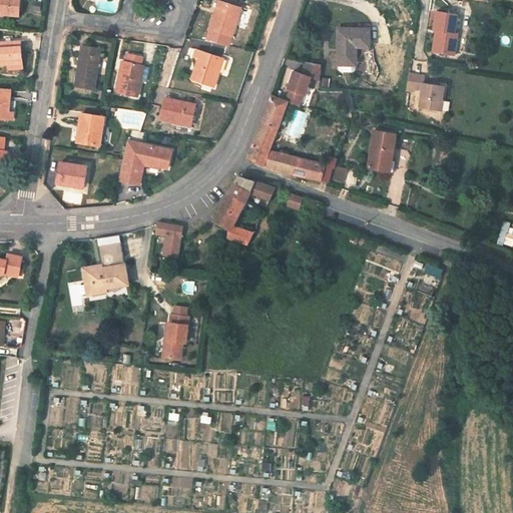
[(0,0),(0,13),(4,14),(19,16),(20,0),(0,0)]
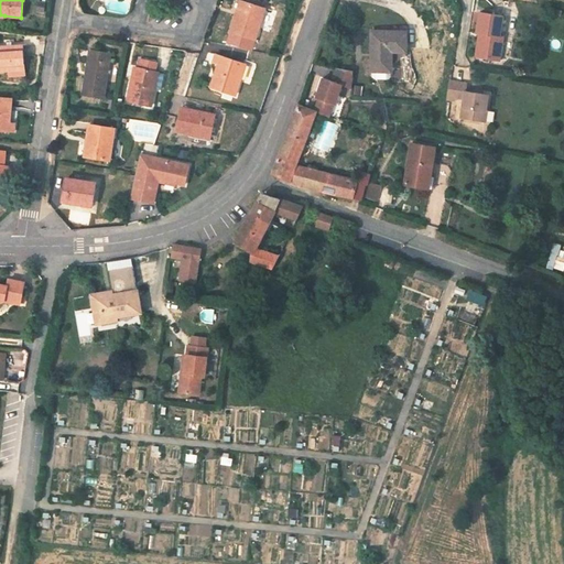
[(266,9),(242,1),(238,17),(237,15),(231,32),(256,40),(266,9)]
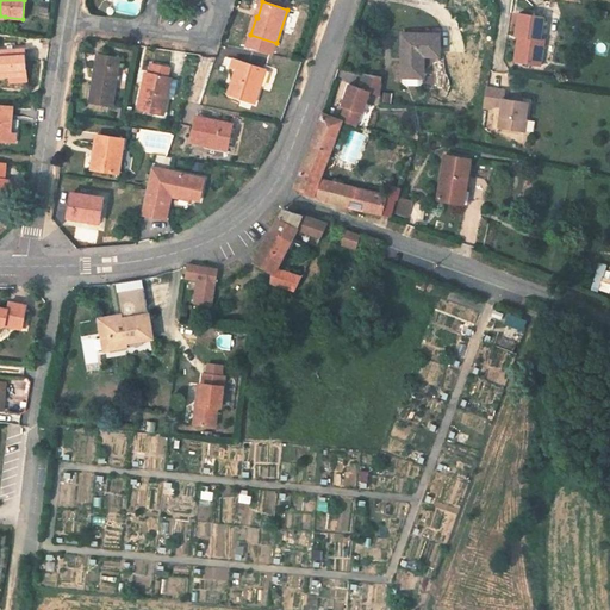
[(543,17),(518,16),(515,38),(520,38),(516,63),(542,66),(546,41),(541,41),(543,17)]
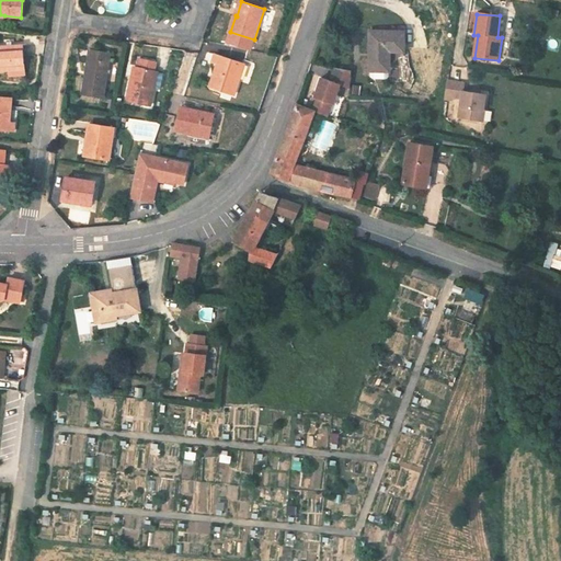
[(404,31),(369,31),(369,71),(387,71),(387,52),(404,52),(404,31)]
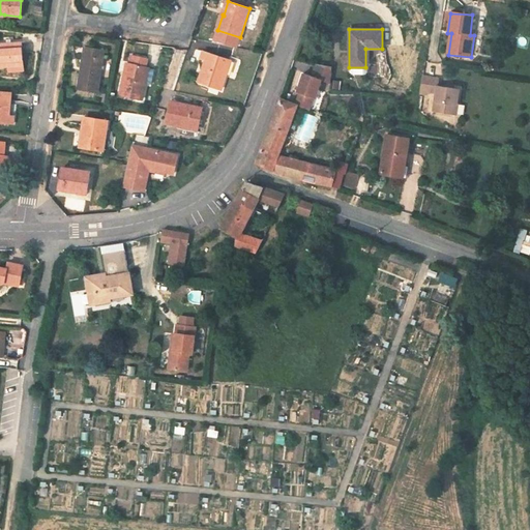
[(0,46),(0,66),(8,67),(8,72),(24,71),(23,45),(0,46)]
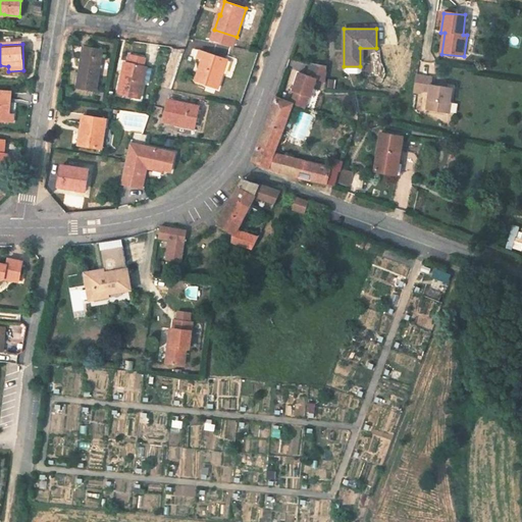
[(103,50),(84,47),(77,89),(97,92),(103,50)]
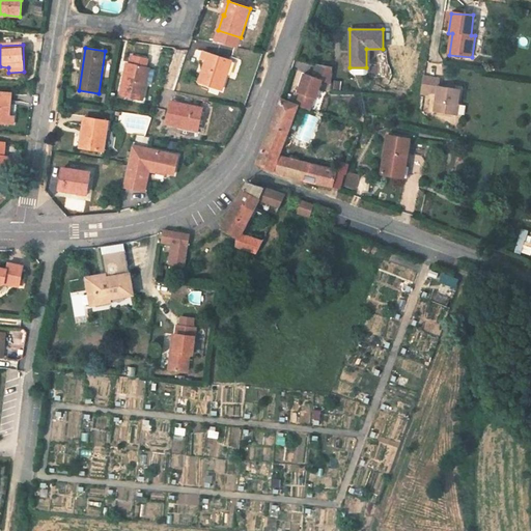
[(231,61),(204,52),(201,60),(205,61),(199,83),(222,90),(231,61)]
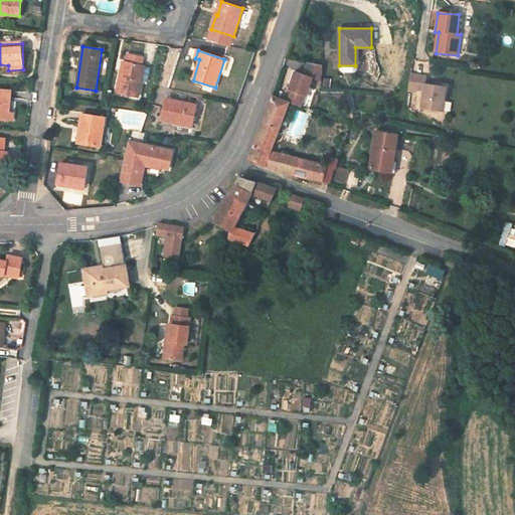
[(144,57),(129,55),(127,62),(124,61),(118,93),(140,97),(146,66),(143,65),(144,57)]
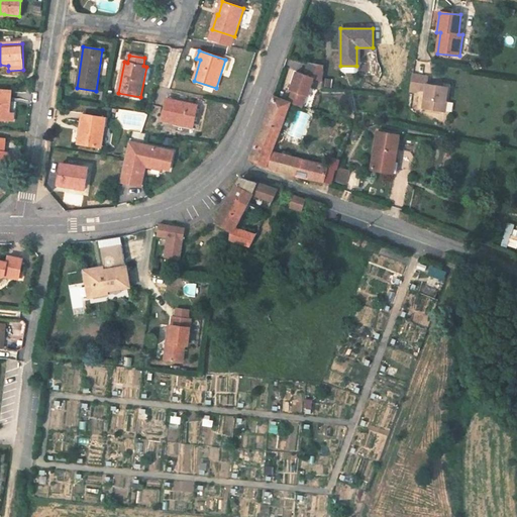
[(227,60),(223,72),(229,74),(232,62),(227,60)]
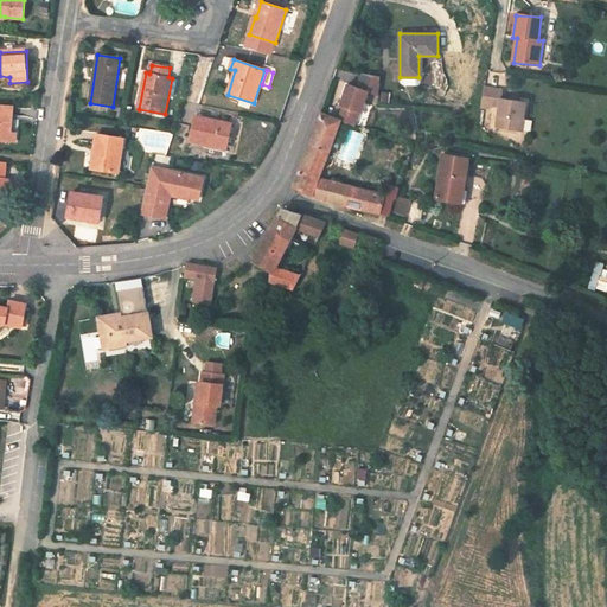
[(358,88),(349,84),(342,106),(344,106),(339,120),(342,121),(355,126),(360,112),(362,112),(369,91),(379,95),(381,76),(363,74),(358,88)]
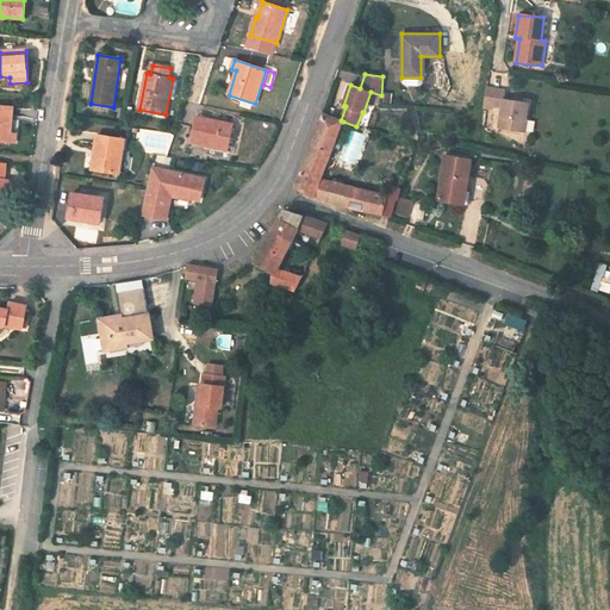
[(505,91),(486,88),(484,106),(502,109),(499,128),(526,131),(528,122),(524,122),(527,104),(504,100),(505,91)]
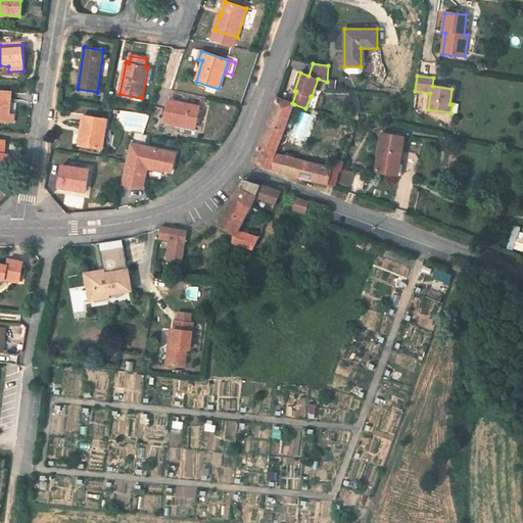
[(11,93),(0,91),(0,121),(13,123),(14,115),(8,114),(9,101),(10,101),(11,93)]
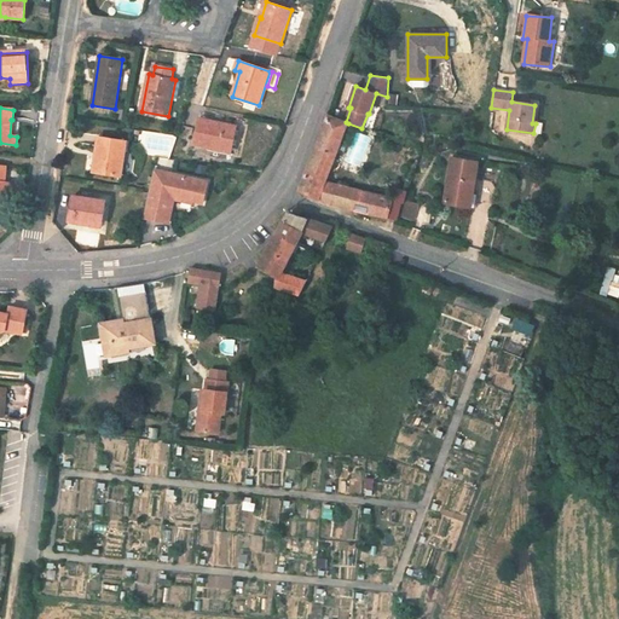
[(346,122),(329,116),(300,191),(319,201),(327,181),(348,123),(346,122)]
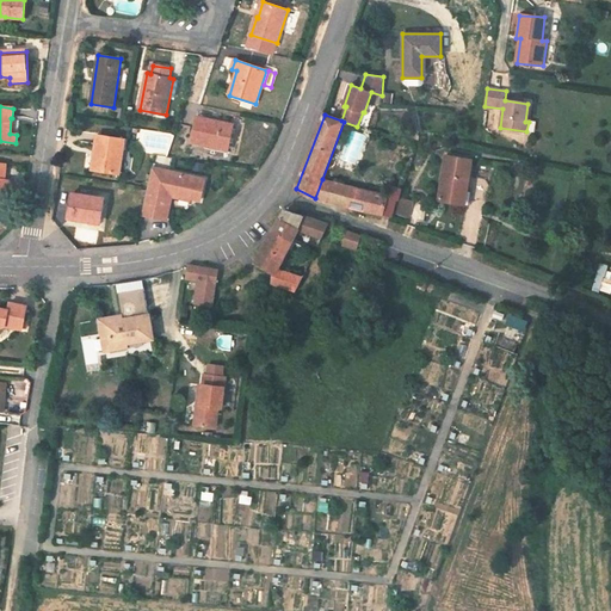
[(192,142),(211,146),(229,149),(234,125),(197,117),(192,142)]
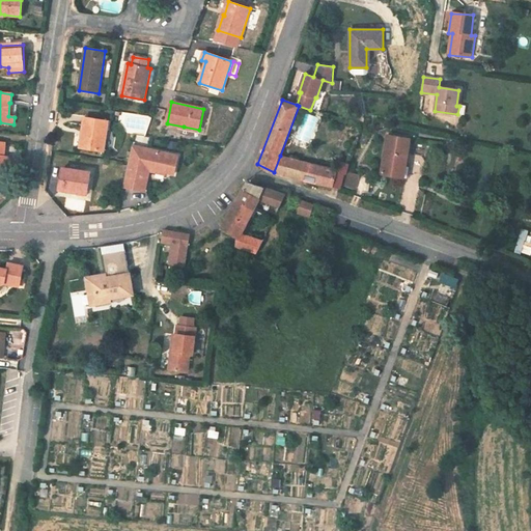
[(319,118),(307,113),(298,139),(310,143),(319,118)]
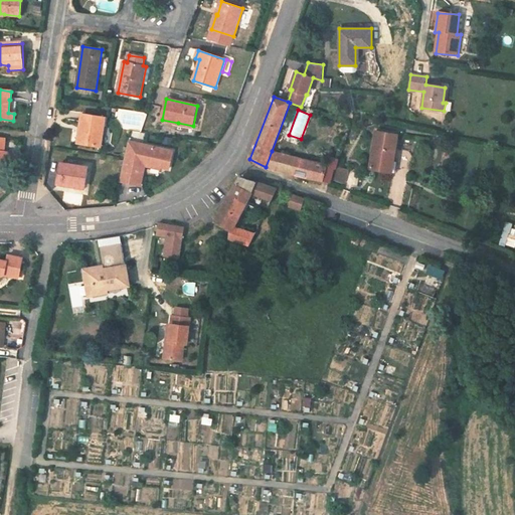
[(100,117),(82,114),(77,143),(100,147),(101,147),(106,117),(100,117)]
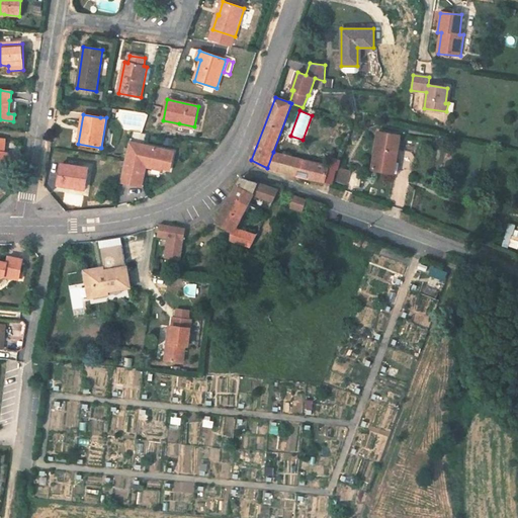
[(370,170),(396,174),(403,134),(377,128),(370,170)]
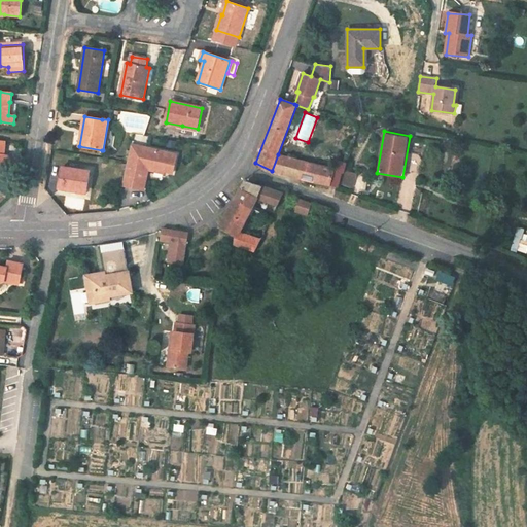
[(4,141),(0,140),(0,188),(3,189),(8,156),(4,155),(4,141)]
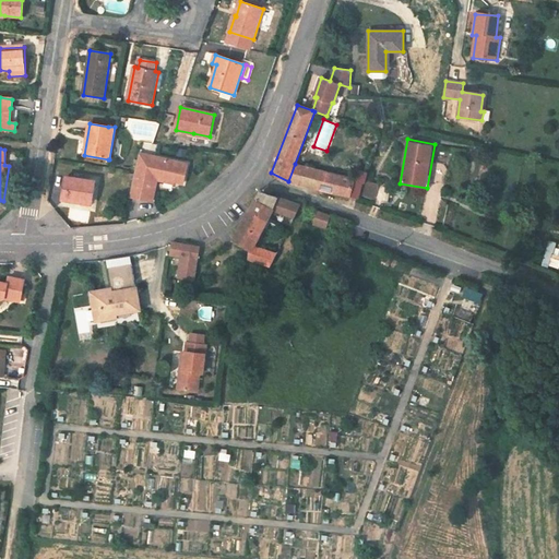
[(188,170),(139,159),(129,204),(152,210),(154,195),(150,194),(152,185),(164,187),(164,189),(174,191),(174,189),(182,191),(188,170)]
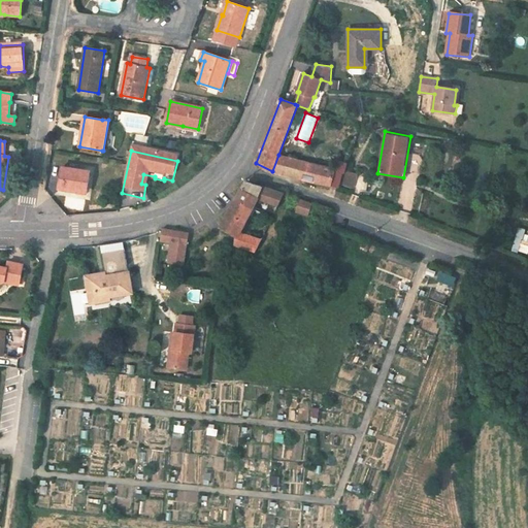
[(272,171),(302,178),(306,162),(278,155),(272,171)]
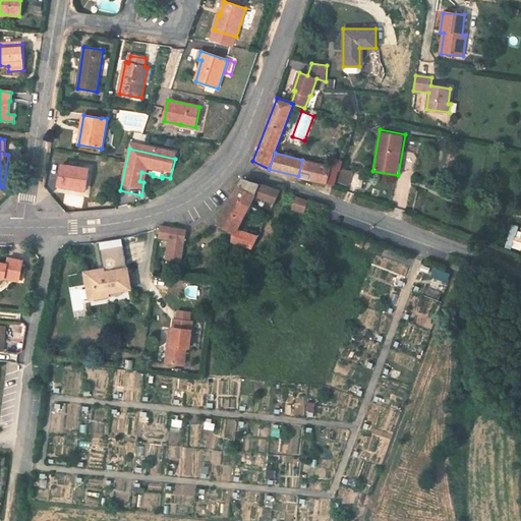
[(302,160),(298,176),(327,183),(331,167),(302,160)]
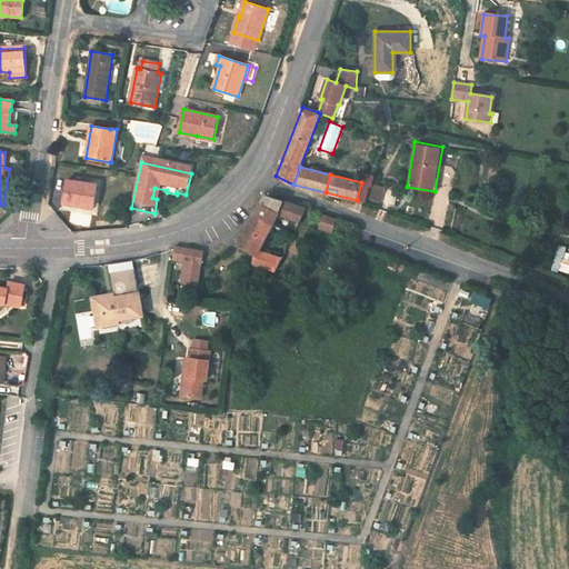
[(63,206),(72,208),(72,203),(93,207),(97,185),(68,180),(63,206)]
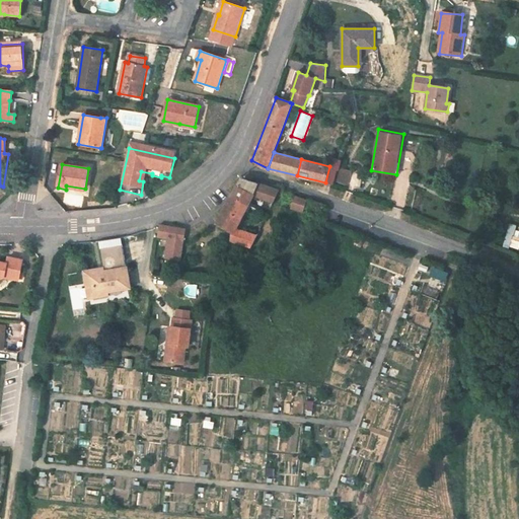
[(341,181),(349,182),(351,170),(343,169),(341,181)]
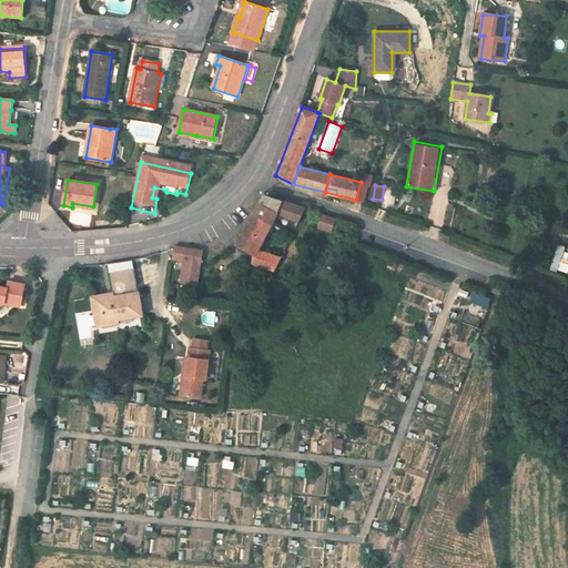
[(152,198),(156,199),(159,190),(166,192),(166,190),(154,188),(152,198)]
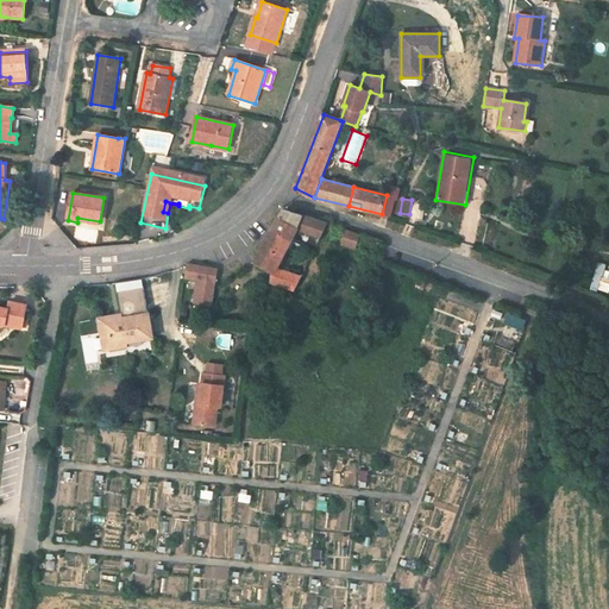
[(321,238),(328,224),(284,209),(272,230),(292,240),(299,227),(321,238)]
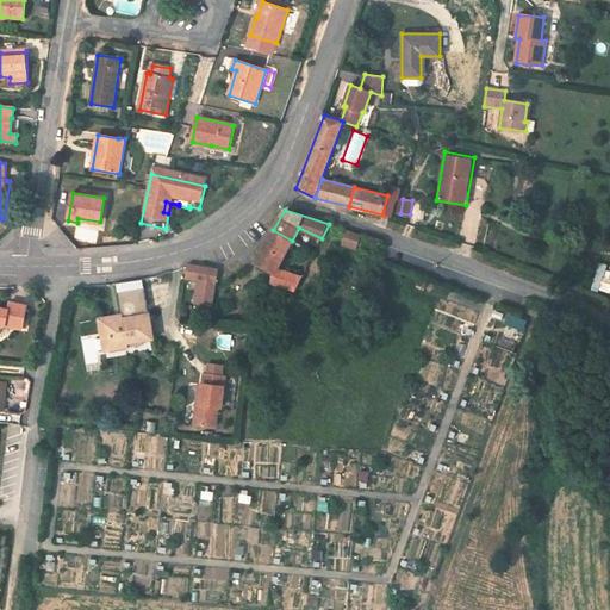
[(347,229),(342,244),(358,249),(362,234),(347,229)]
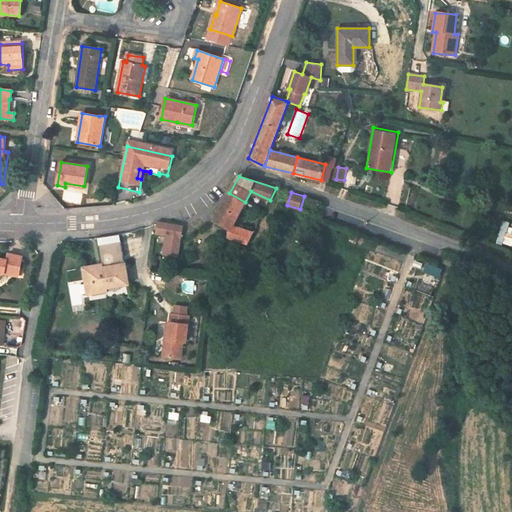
[(245,202),(229,193),(221,209),(220,208),(213,220),(229,229),(229,237),(248,244),(254,232),(234,226),(244,206),(252,211),(254,207),(245,202)]
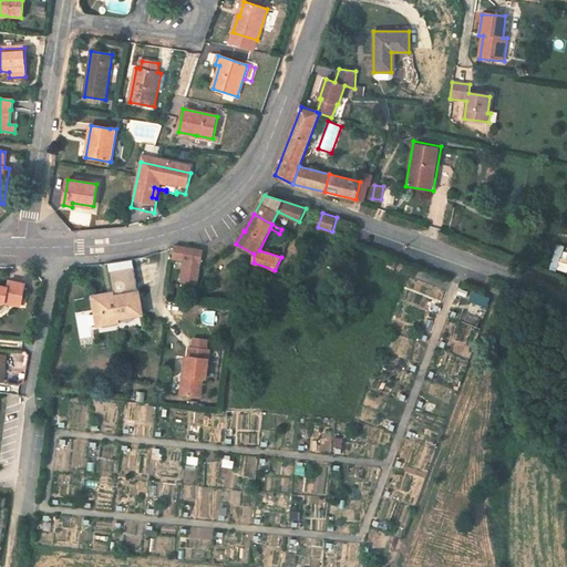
[(566,274),(566,271),(566,248),(556,245),(549,268),(566,274)]
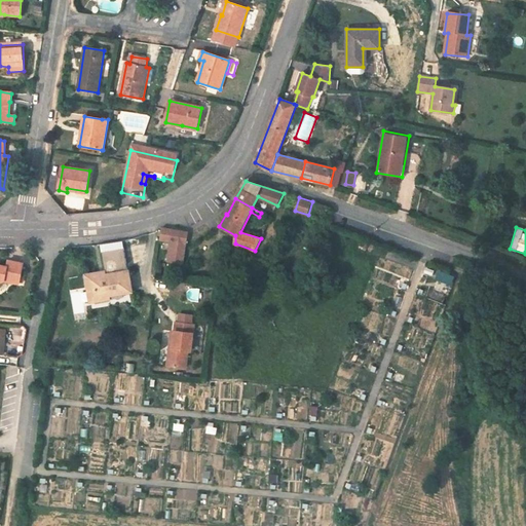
[(172,241),(168,261),(184,263),(189,232),(162,228),(160,239),(172,241)]
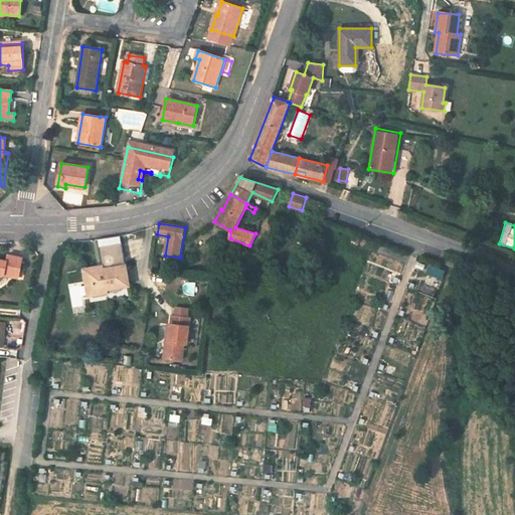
[(108,289),(130,286),(123,245),(108,247),(101,248),(104,267),(100,267),(84,270),(87,285),(90,284),(92,295),(100,294),(109,293),(108,289)]
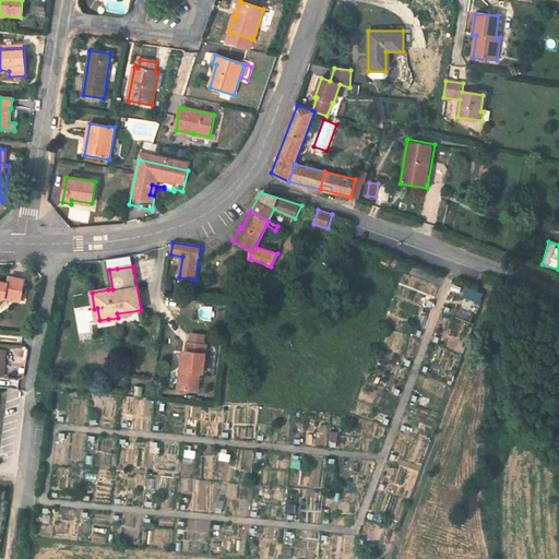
[(0,300),(4,300),(20,304),(25,283),(9,280),(7,286),(0,284),(0,300)]
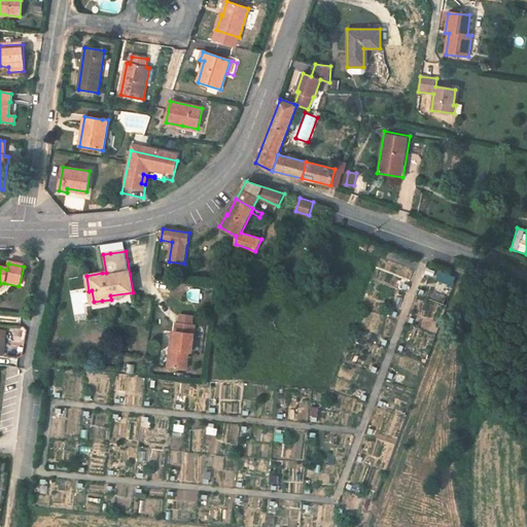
[(453,285),(456,275),(440,270),(436,280),(453,285)]
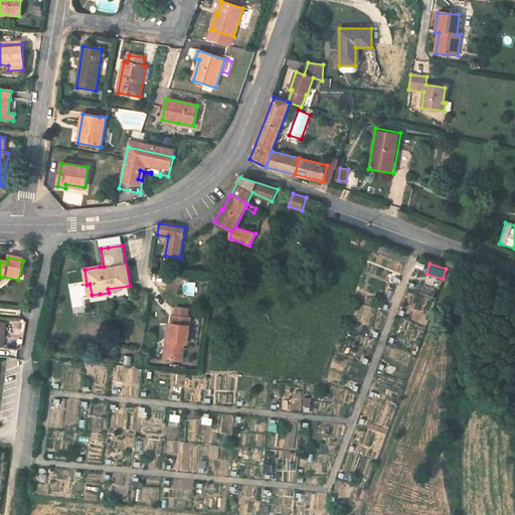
[(196,283),(185,282),(184,293),(194,295),(196,283)]
